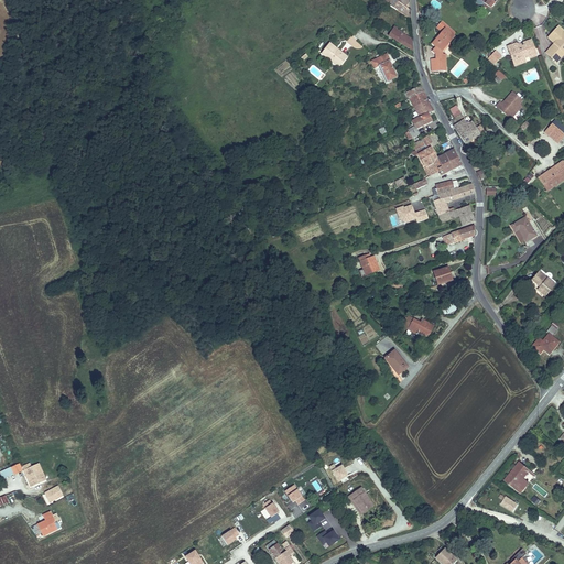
[(382,0),(382,1),(387,3),(394,8),(407,15),(408,12),(405,10),(407,7),(405,7),(396,0),(382,0)]
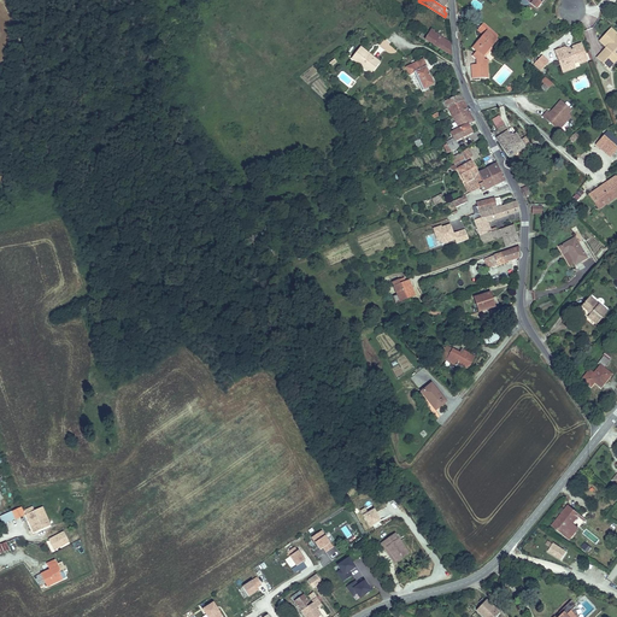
[(523,0),(538,11),(545,0),(523,0)]
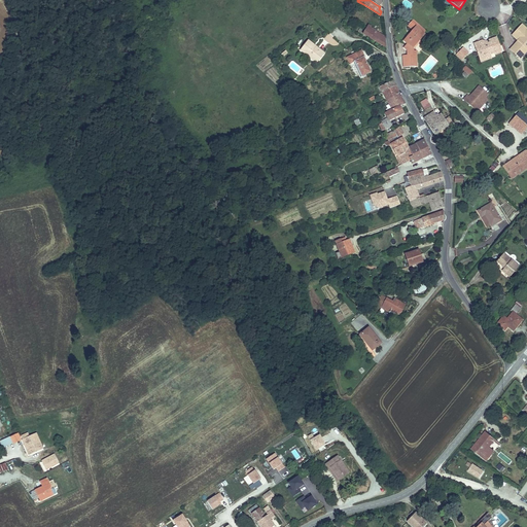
[(424,26),(412,14),(407,21),(412,26),(402,36),(407,39),(403,43),(407,46),(407,51),(402,51),(402,61),(415,61),(415,47),(412,47),(412,43),(422,31),(421,30),(424,26)]
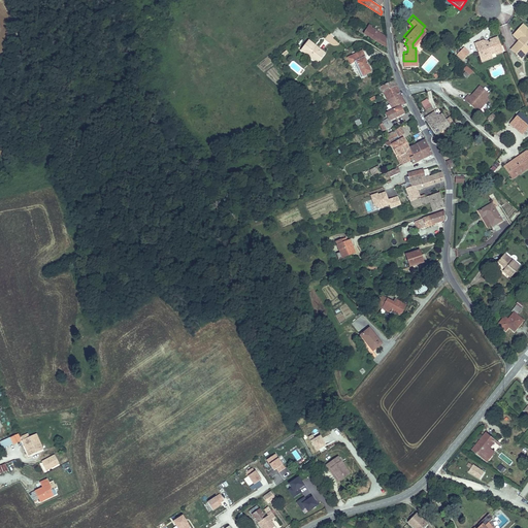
[(361,31),(385,45),(384,36),(369,27),(369,26),(366,23),(361,31)]
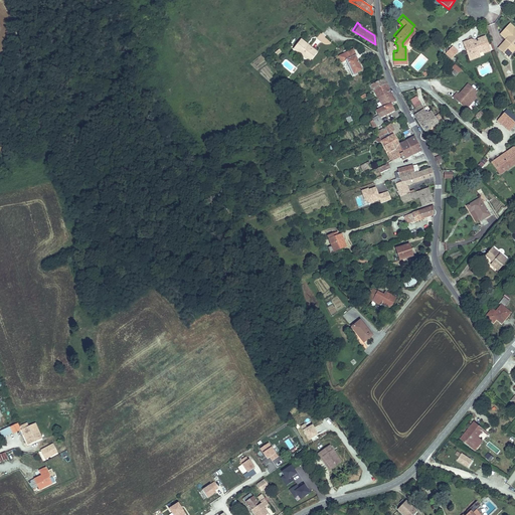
[(509,22),(500,33),(505,37),(502,41),(512,51),(514,47),(514,44),(514,43),(514,29),(513,28),(514,27),(509,22)]
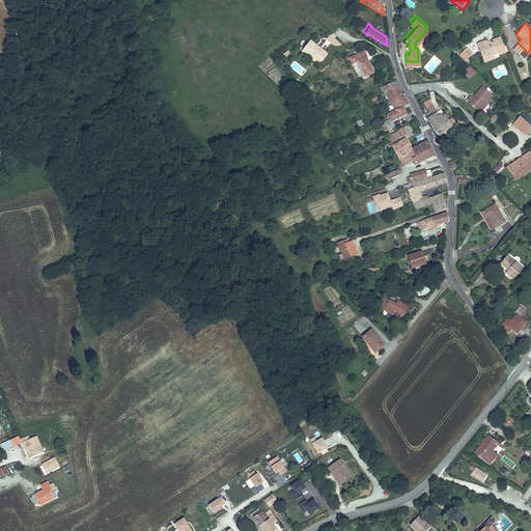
[(343,54),(348,49),(333,33),(328,38),(343,54)]
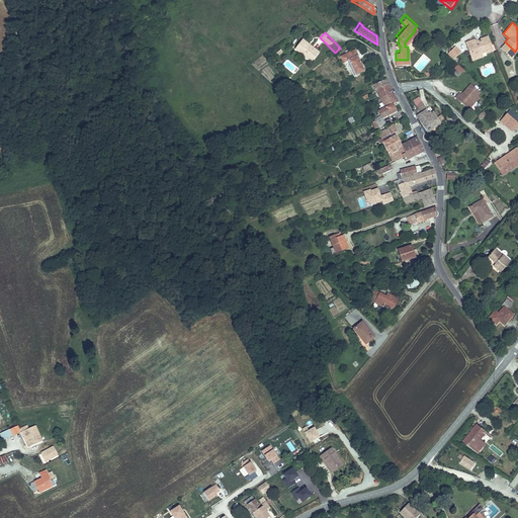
[(294,48),(305,56),(306,55),(312,60),(318,51),(303,37),(294,48)]
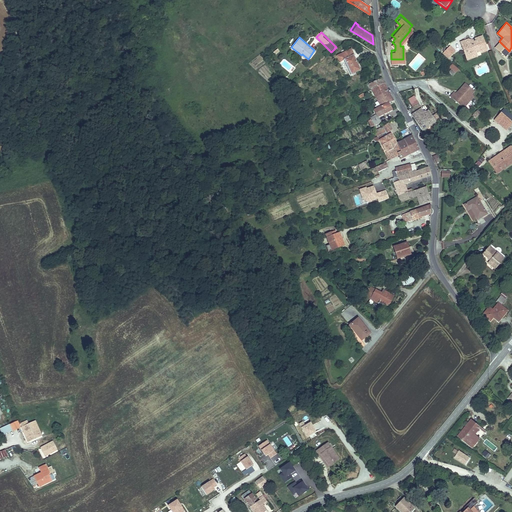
[(469,44),(468,42),(467,39),(460,41),(464,55),(467,55),(468,57),(475,55),(474,53),(484,50),(480,37),(475,39),(476,41),(472,43),(469,44)]
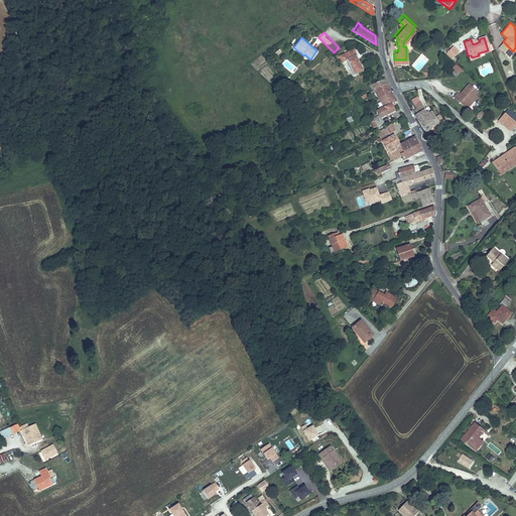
[(503,41),(499,46),(509,55),(513,51),(503,41)]
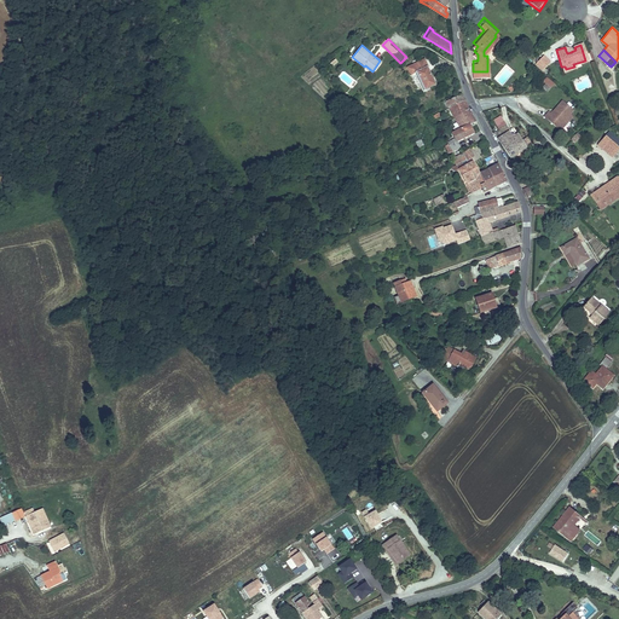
[(549,61),(542,55),(534,62),(542,68),(549,61)]
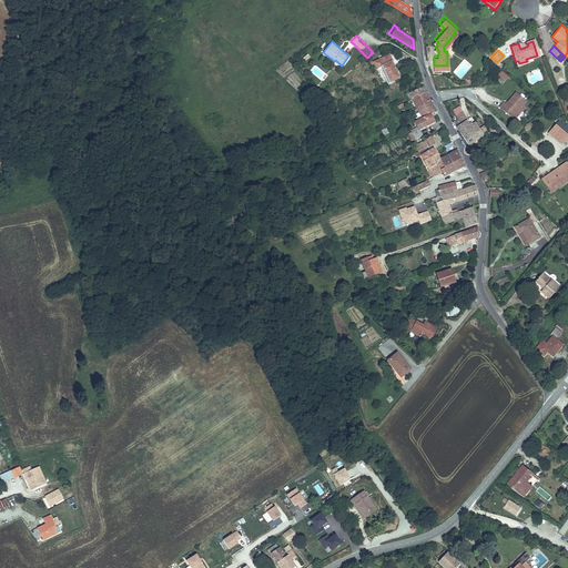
[(393,59),(391,53),(389,52),(374,60),(376,67),(382,64),(389,81),(401,75),(392,60),(393,59)]
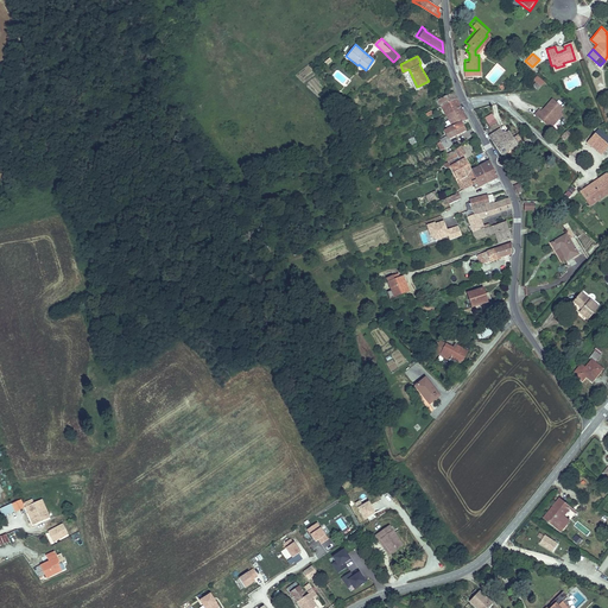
[(538,90),(545,83),(538,76),(531,83),(538,90)]
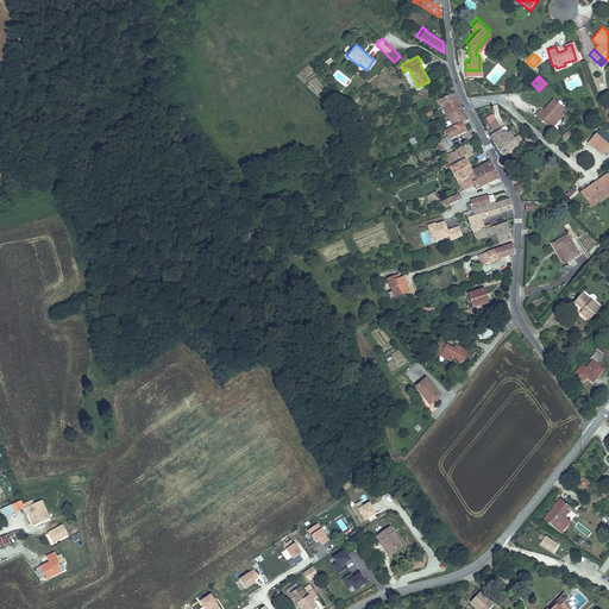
[(437,96),(440,104),(456,96),(451,89),(437,96)]
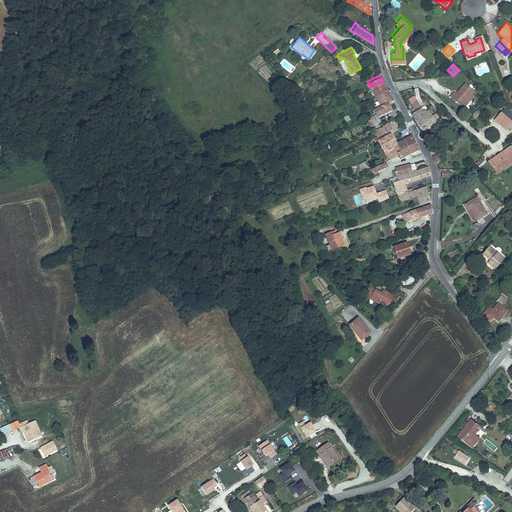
[(472,91),(475,88),(466,80),(457,90),(455,89),(451,93),(462,102),(472,91)]
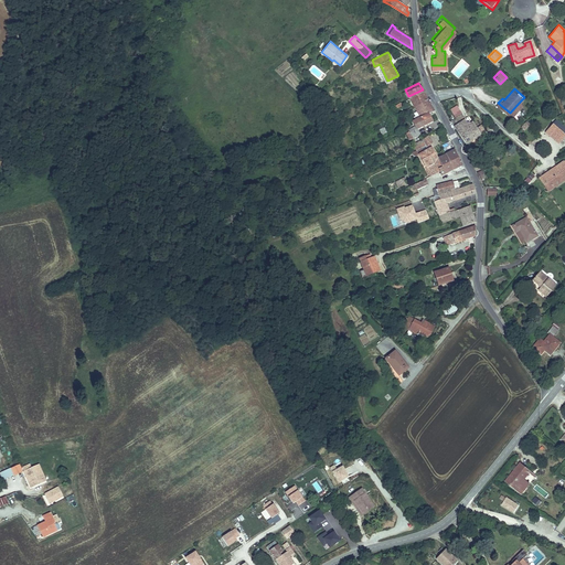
[(423,89),(408,96),(418,116),(412,119),(415,126),(409,129),(409,130),(406,132),(411,139),(419,132),(416,127),(432,119),(427,110),(433,108),(427,98),(423,89)]
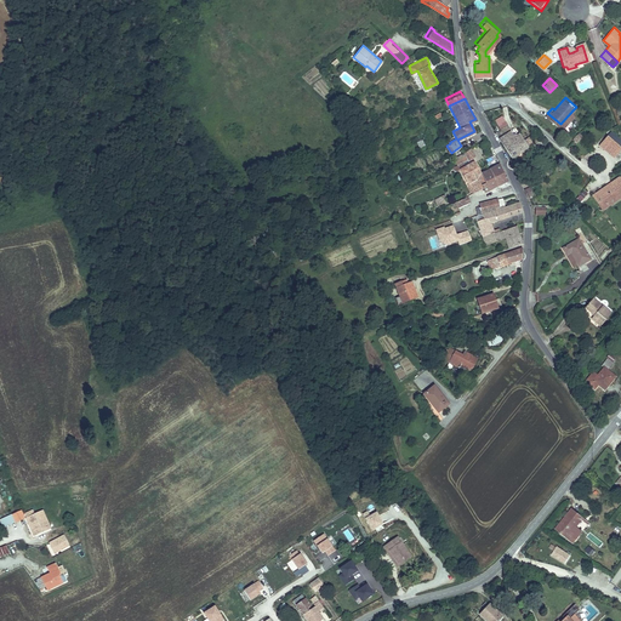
[(563,126),(575,113),(573,110),(560,124),(563,126)]
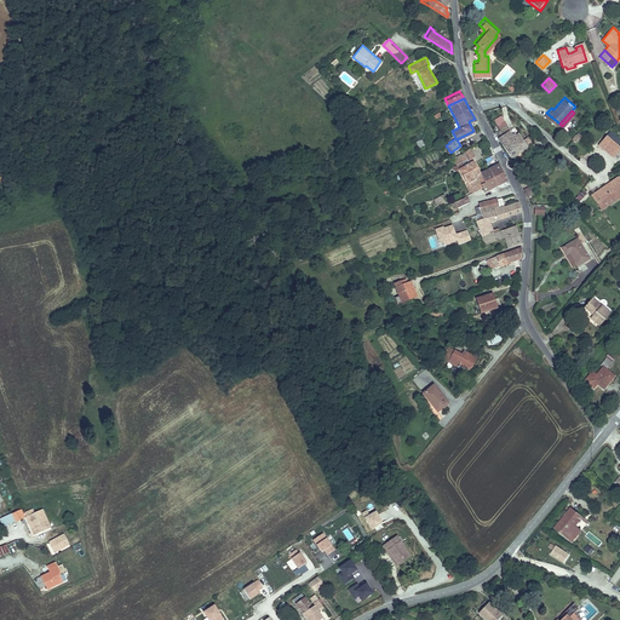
[(494,120),(499,130),(506,125),(501,115),(494,120)]
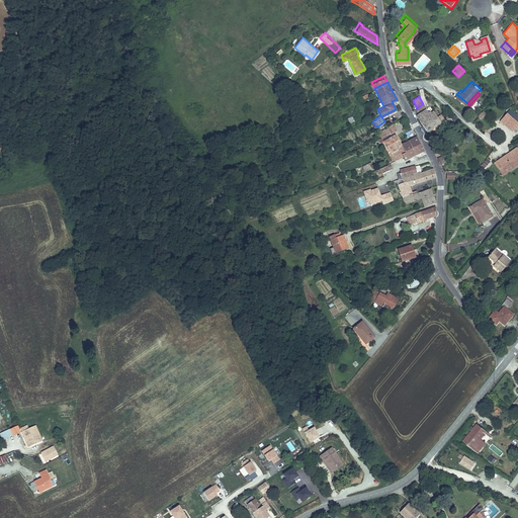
[(426,104),(416,110),(428,128),(442,119),(439,115),(435,108),(430,110),(426,104)]
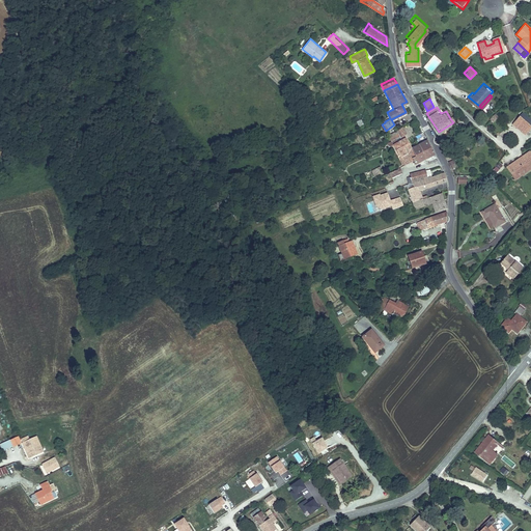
[(519,112),(511,120),(524,132),(530,123),(519,112)]
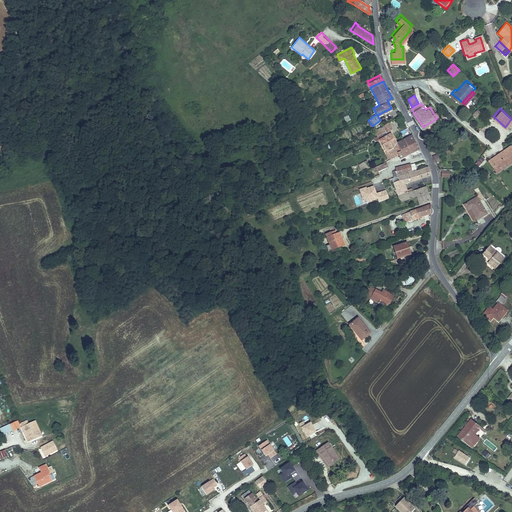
[(475,119),(480,113),(477,110),(472,116),(475,119)]
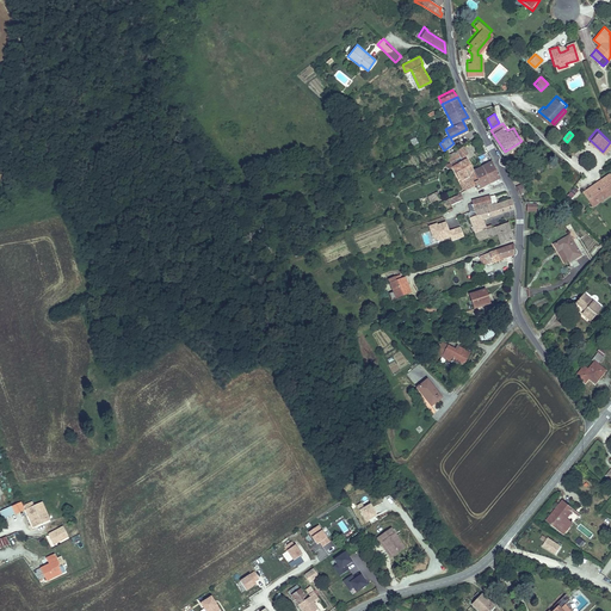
[(454,159),(450,161),(451,165),(467,156),(464,154),(463,154),(458,156),(454,159)]
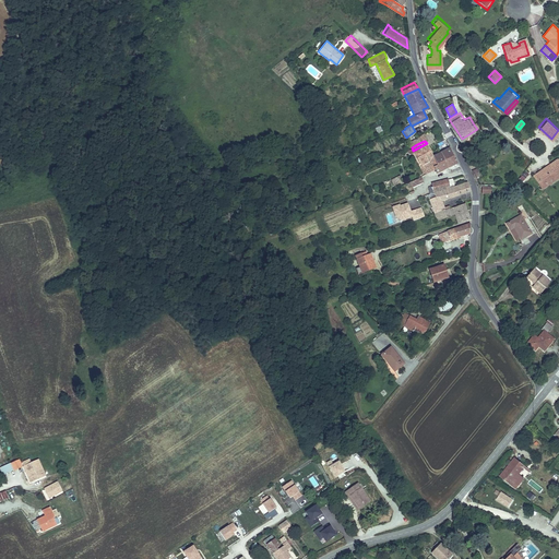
[(432,155),(427,143),(413,151),(424,171),(433,167),(432,165),(437,163),(432,155)]
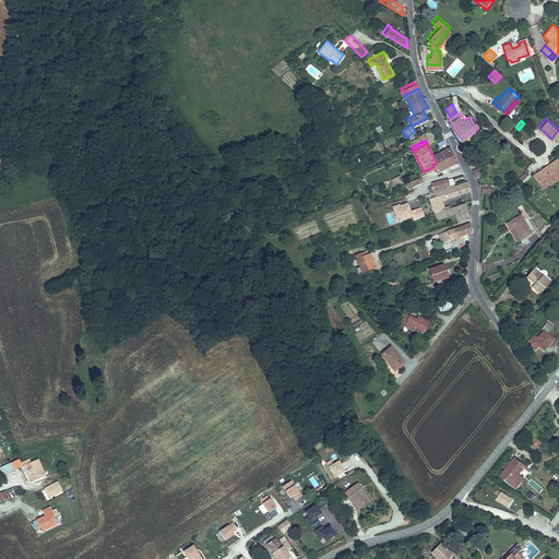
[(456,161),(450,145),(442,150),(440,151),(447,165),(456,161)]
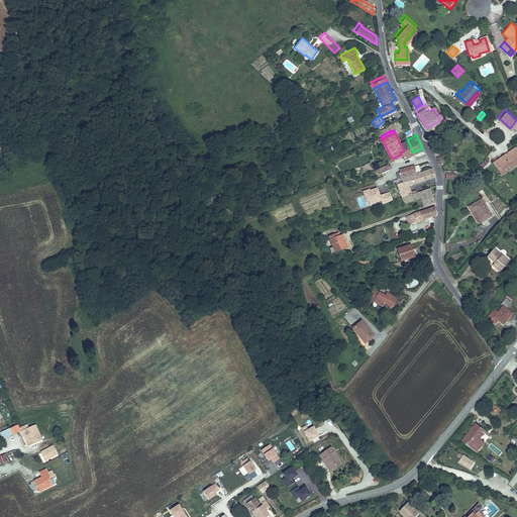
[(400,152),(401,154),(402,159),(413,152),(407,139),(400,143),(404,150),(400,152)]
